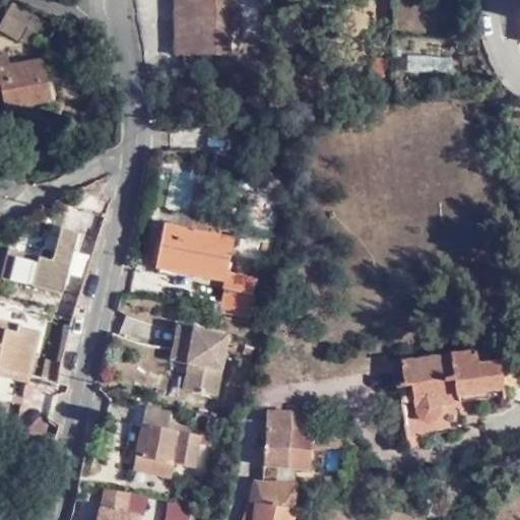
[(176,0),(176,54),(232,54),(231,0),(176,0)]
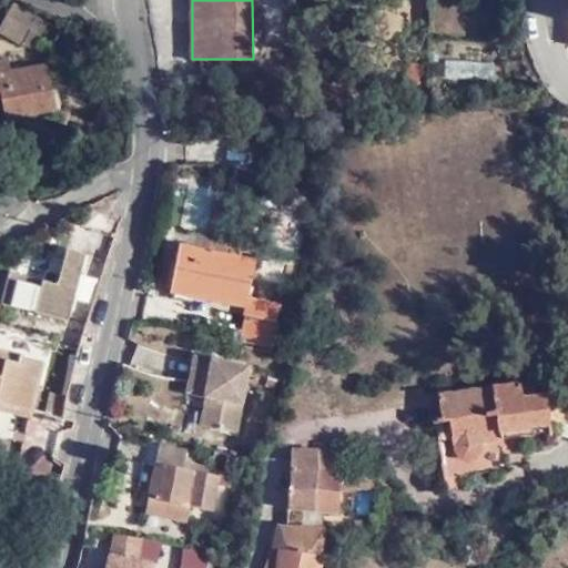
[(50,22),(16,2),(0,26),(0,28),(24,42),(33,30),(41,34),(50,22)]
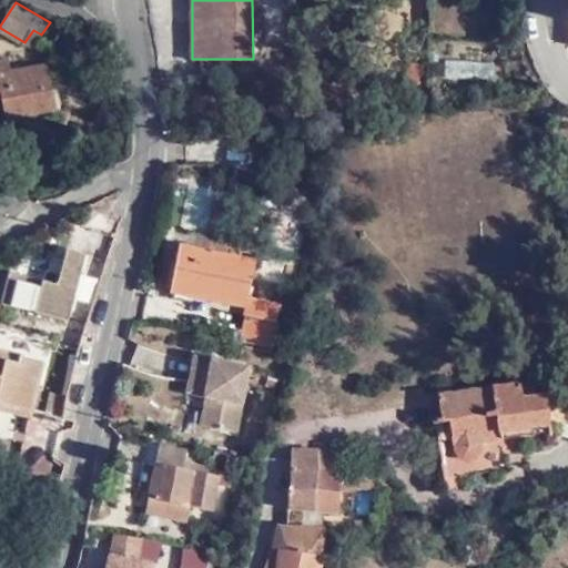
[(494,61),(445,58),(445,74),(493,77),(494,61)]
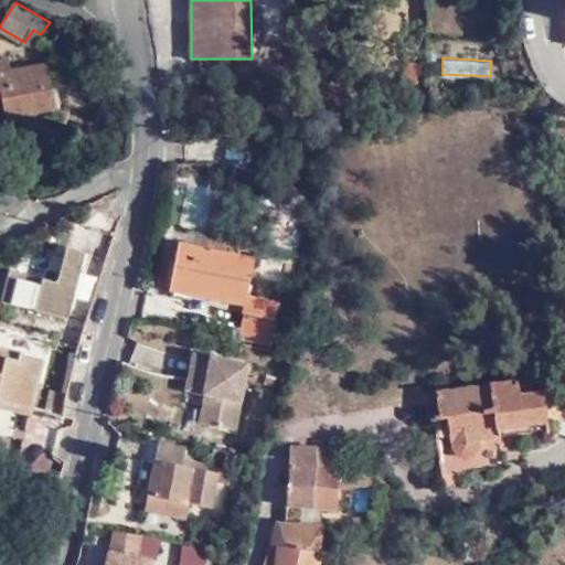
[(9,59),(0,60),(0,100),(1,100),(7,119),(59,108),(49,63),(12,72),(9,59)]
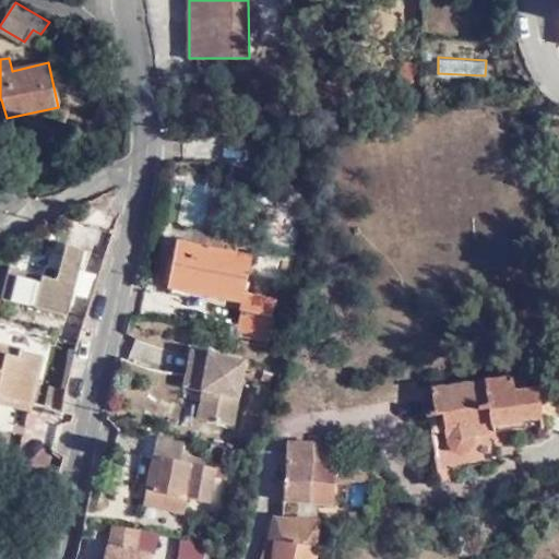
[(67,313),(83,248),(64,242),(56,278),(9,266),(1,296),(67,313)]
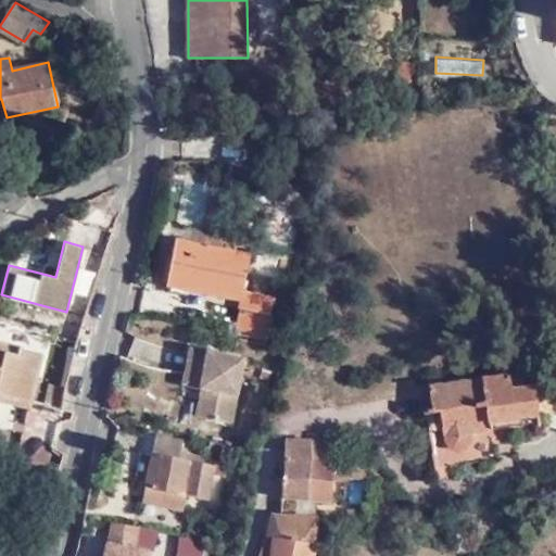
[(268,340),(277,299),(244,291),(252,256),(213,248),(215,243),(204,242),(203,245),(177,241),(167,287),(242,303),(235,333),(268,340)]
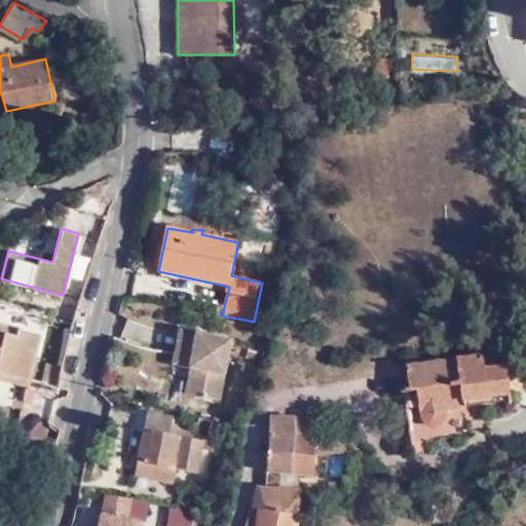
[(0,314),(0,322),(17,327),(20,320),(0,314)]
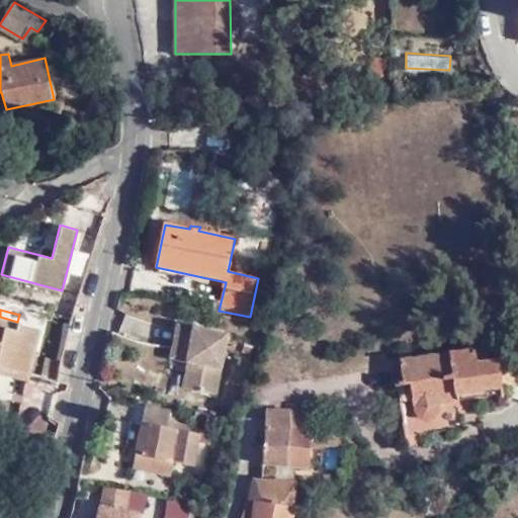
[(17,322),(0,317),(0,357),(28,364),(39,318),(19,314),(19,315),(17,322)]
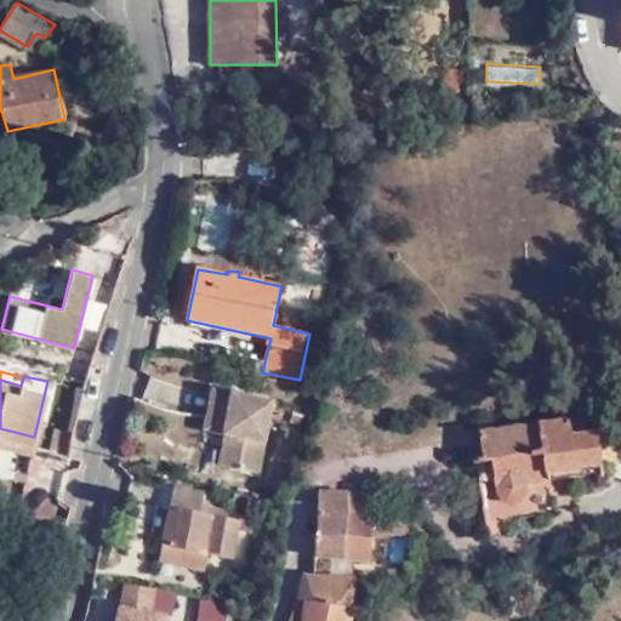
[(239,433),(233,466),(262,469),(273,399),(212,389),(206,428),(227,432),(239,433)]
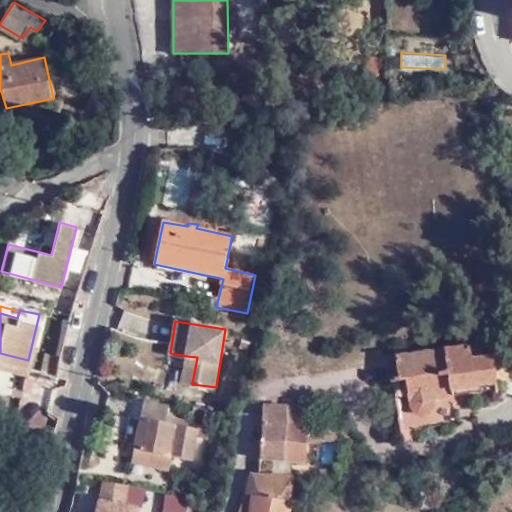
[(56,367),(61,349),(45,345),(40,364),(56,367)]
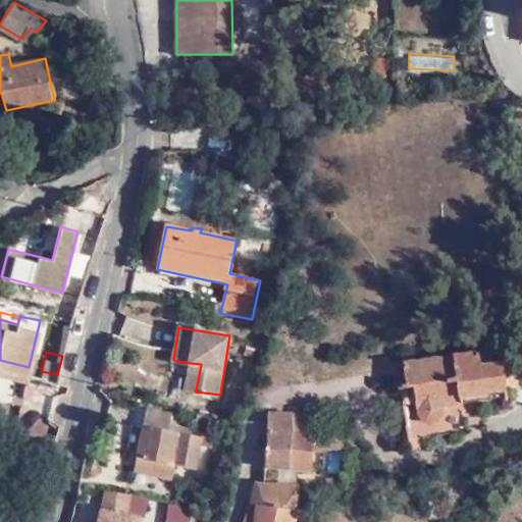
[(188,389),(196,392),(201,364),(191,363),(188,389)]
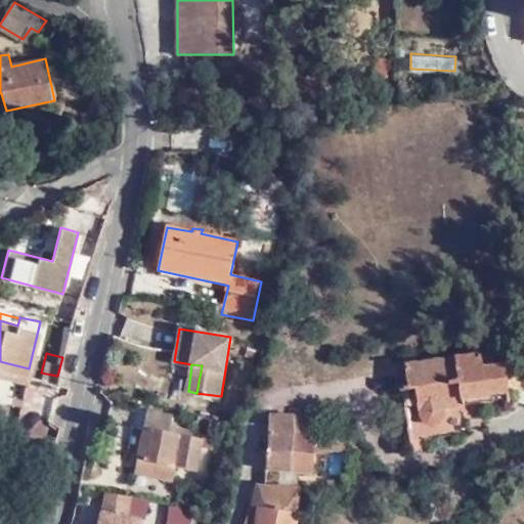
[(492,372),(415,378),(417,402),(410,403),(412,424),(425,423),(427,434),(428,437),(430,439),(434,442),(442,443),(447,442),(453,439),(459,433),(457,428),(477,426),(477,420),(519,416),(515,382),(493,384),(492,372)]
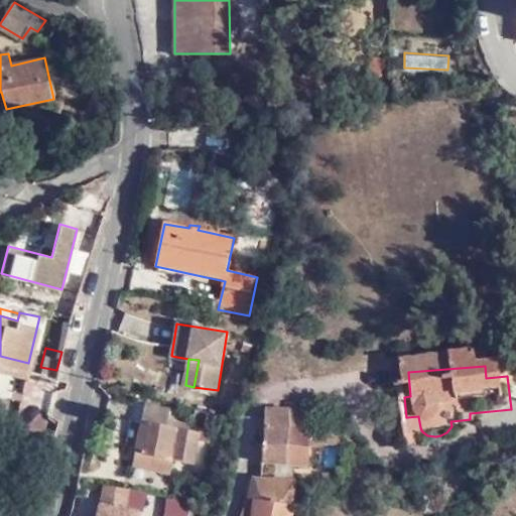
[(25,378),(15,420),(43,427),(53,386),(25,378)]
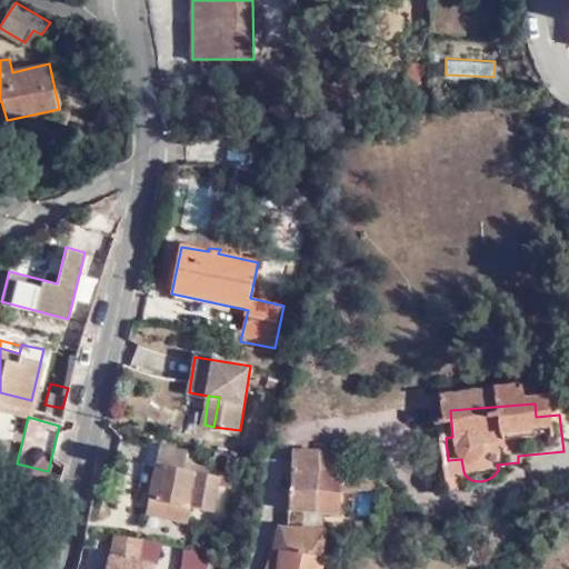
[(195,508),(216,510),(223,473),(185,467),(187,451),(160,447),(148,512),(192,521),(195,508)]
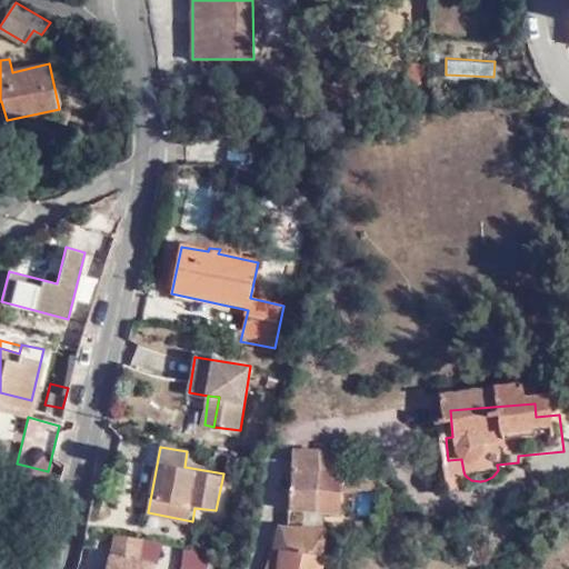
[(350,455),(303,449),(296,507),(342,513),(346,493),(362,497),(362,493),(381,495),(382,480),(348,477),(350,455)]
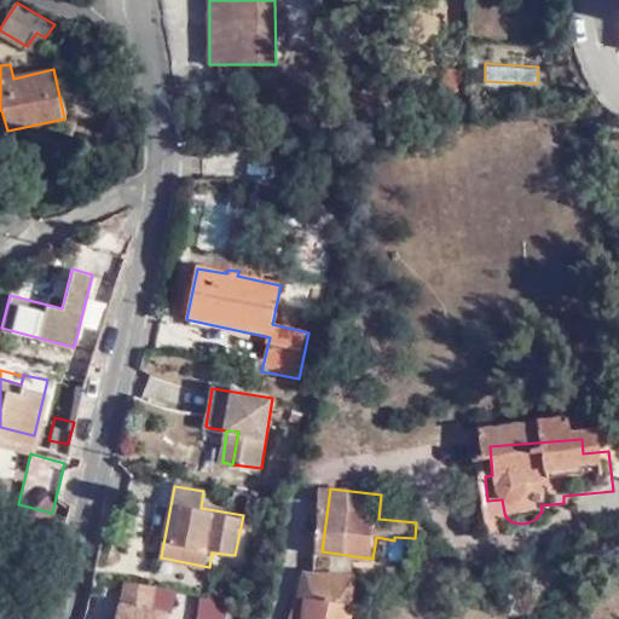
[(357,618),(364,577),(306,568),(298,594),(299,606),(294,605),(289,618),(357,618)]
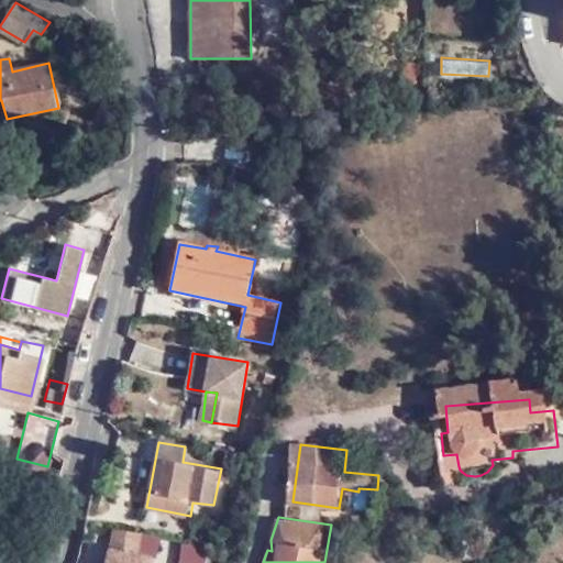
[(138,530),(114,526),(107,562),(146,562),(147,555),(134,553),(138,530)]
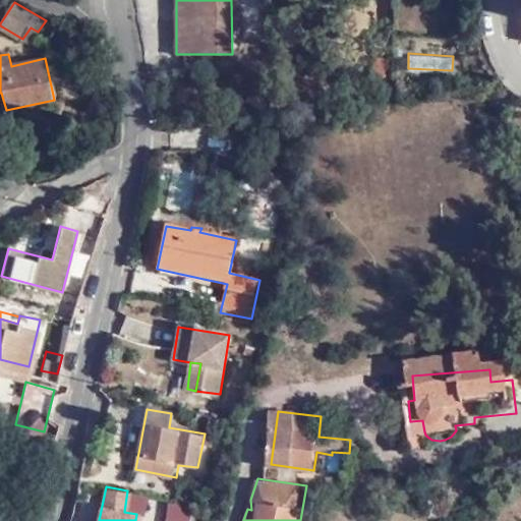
[(162,504),(162,520),(190,520),(191,504),(162,504)]
